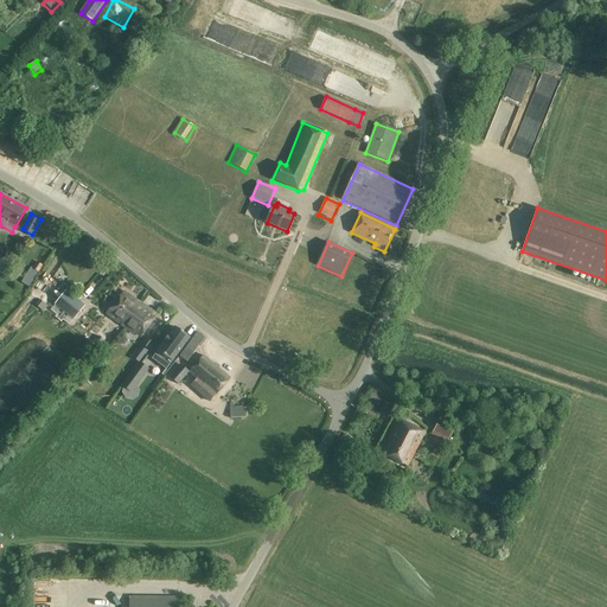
[(37,262),(33,269),(39,273),(44,267),(37,262)]
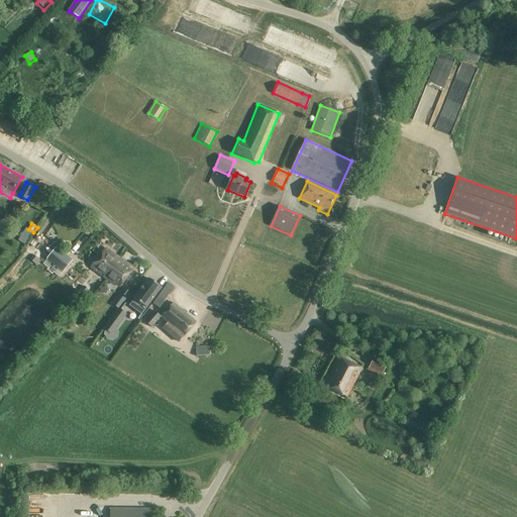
[(52,252),(46,260),(63,273),(73,261),(57,247),(52,252)]
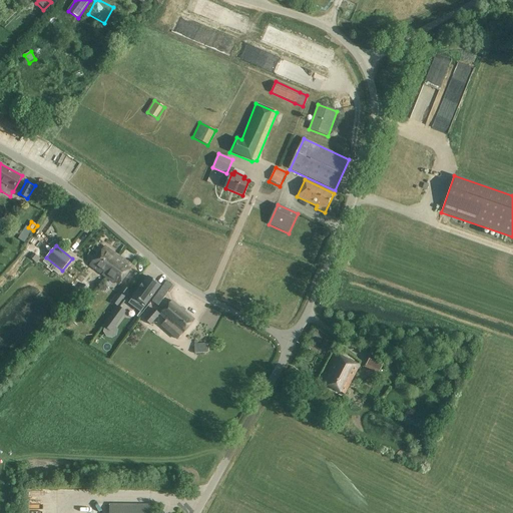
[(110,271),(109,270),(119,257),(105,245),(90,266),(105,278),(110,271)]
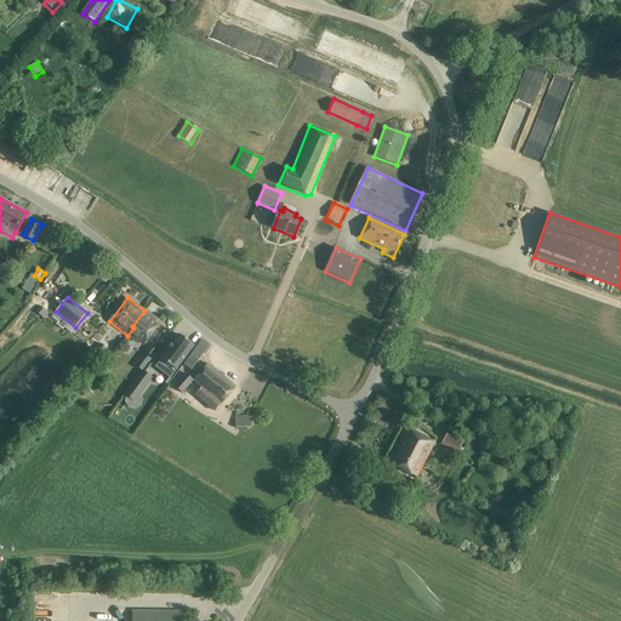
[(45,319),(50,313),(40,307),(36,312),(45,319)]
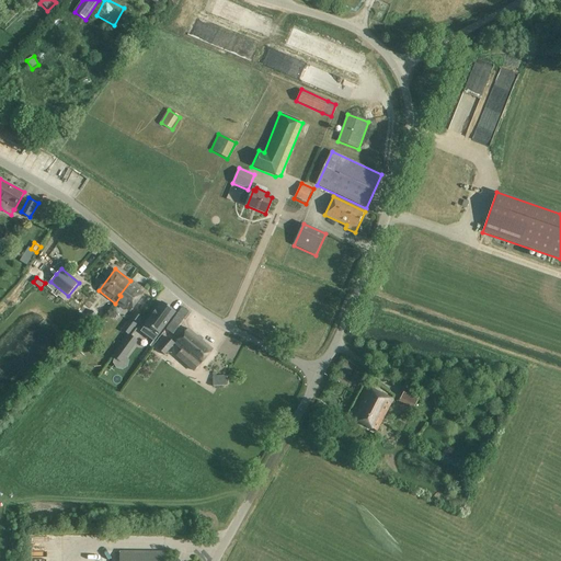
[(146,292),(130,281),(119,295),(121,296),(115,304),(123,309),(125,307),(130,311),(146,292)]
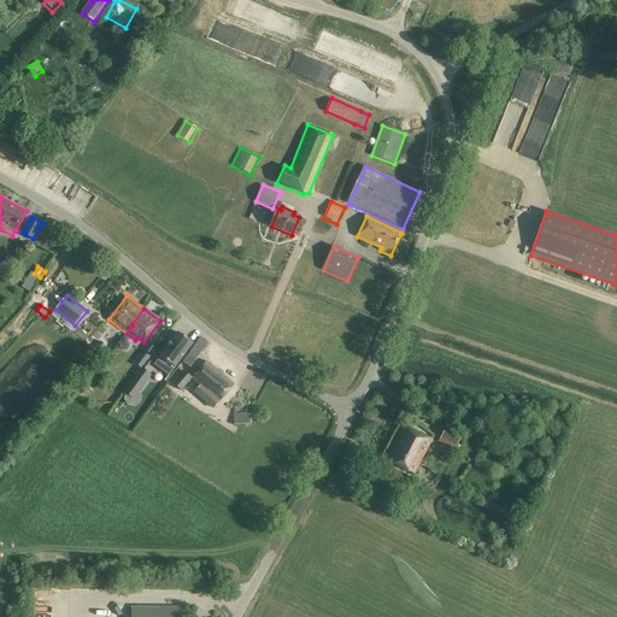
[(192,347),(177,336),(160,362),(175,371),(192,347)]
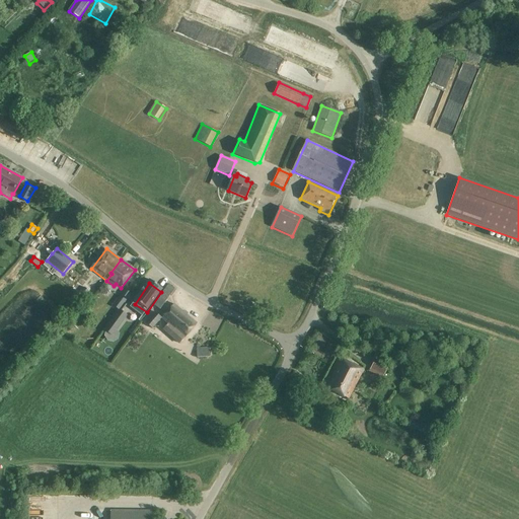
[(160,310),(171,295),(173,296),(177,290),(168,284),(154,305),(160,310)]
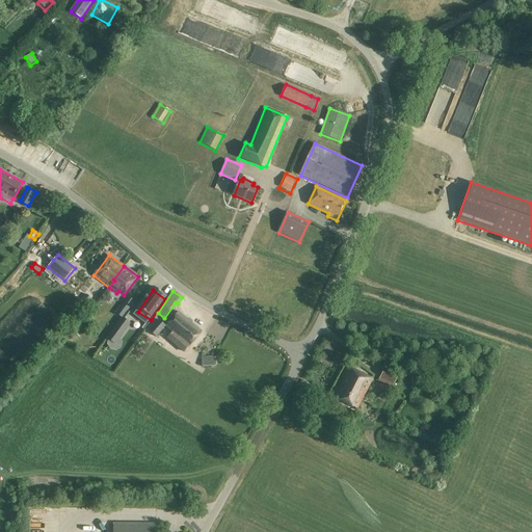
[(91,298),(86,295),(82,300),(87,304),(91,298)]
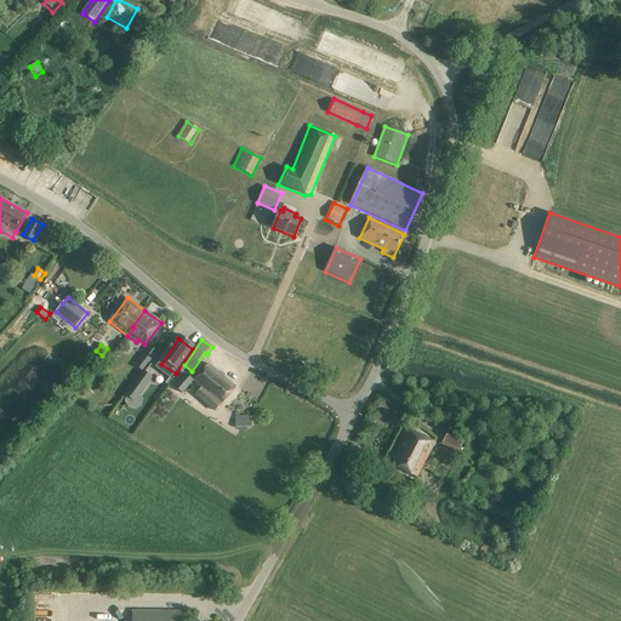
[(149,346),(142,355),(146,359),(153,349),(149,346)]
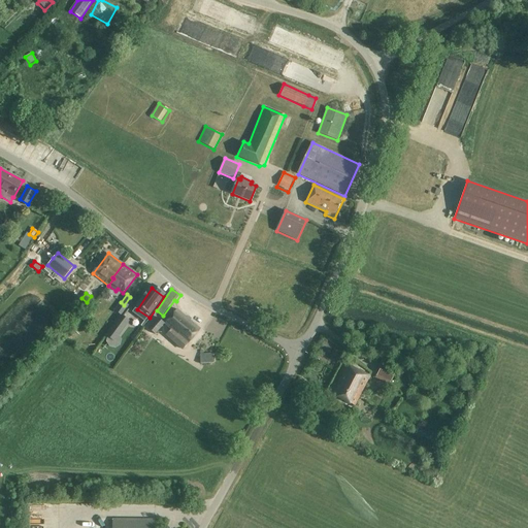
[(200,329),(177,309),(165,325),(171,330),(166,335),(183,350),(200,329)]
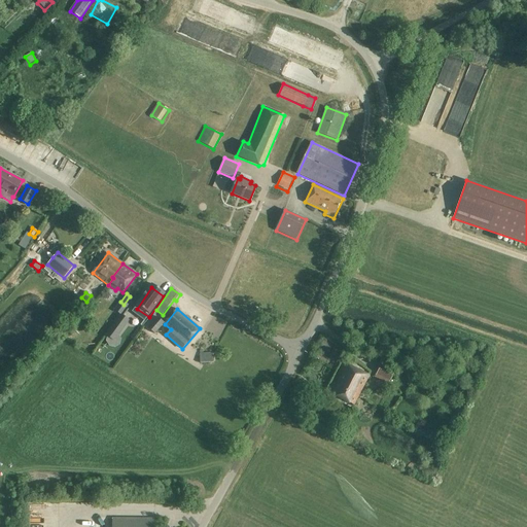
[(107,336),(113,340),(129,320),(121,315),(107,336)]
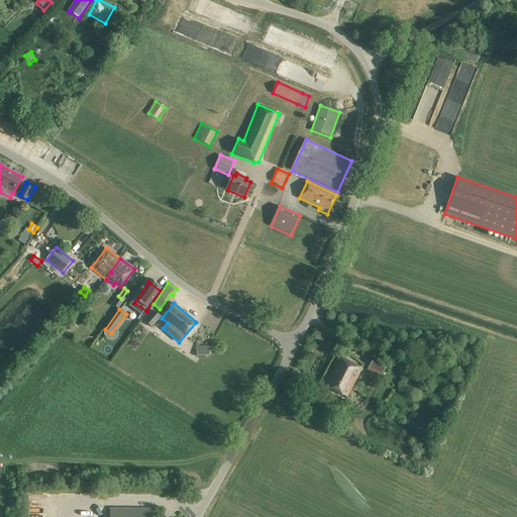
[(125,318),(134,324),(139,316),(130,310),(125,318)]
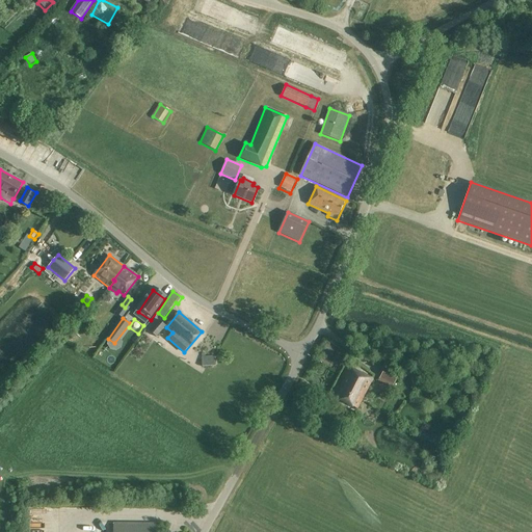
[(156,338),(165,326),(158,320),(149,331),(156,338)]
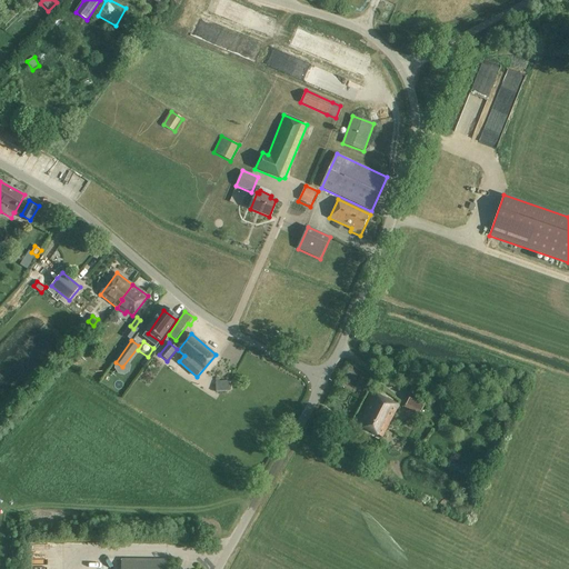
[(216,382),(217,392),(231,392),(230,382),(216,382)]
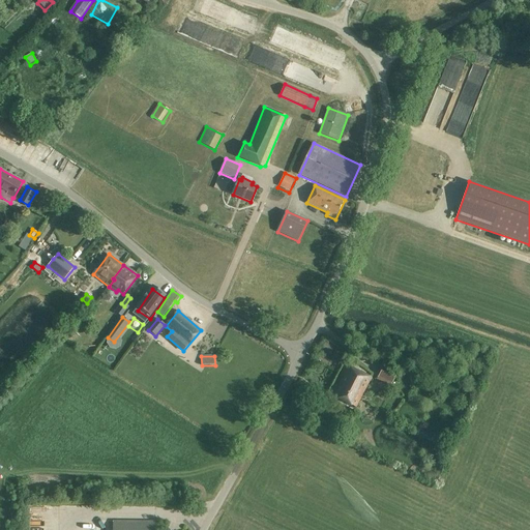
[(347,365),(332,395),(356,408),(372,378),(347,365)]
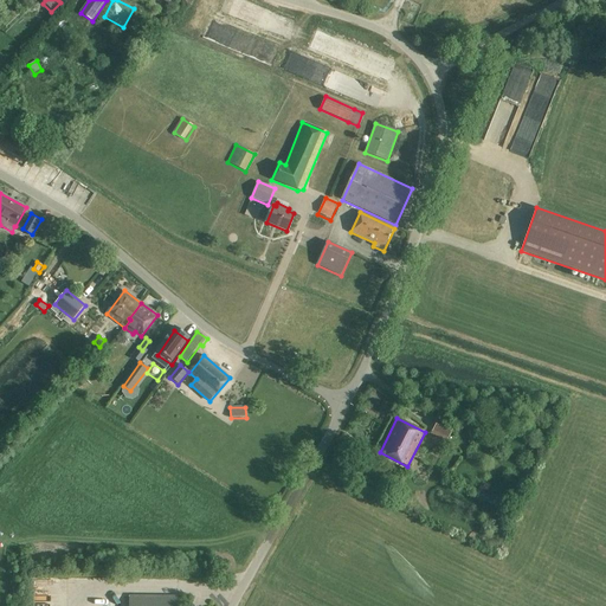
[(455,426),(439,418),(432,431),(447,439),(455,426)]
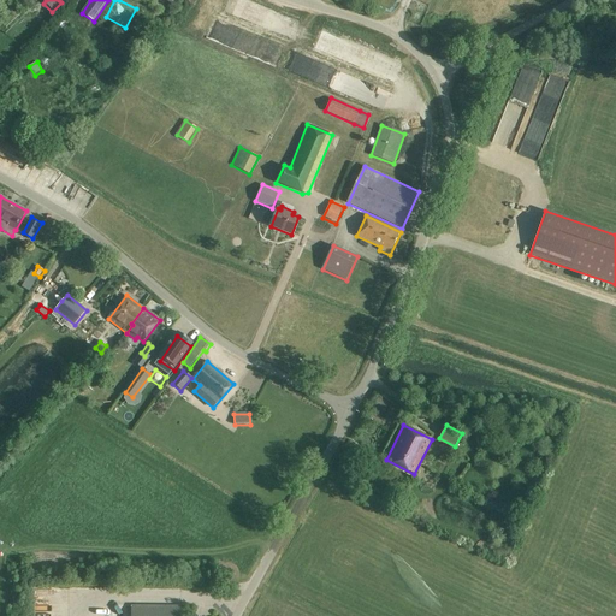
[(181,615),(181,605),(131,605),(130,615),(181,615)]
